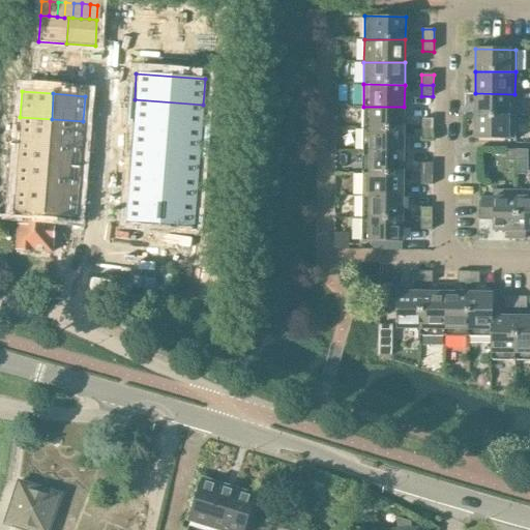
[(514,117),(514,94),(475,93),(475,116),(514,117)]
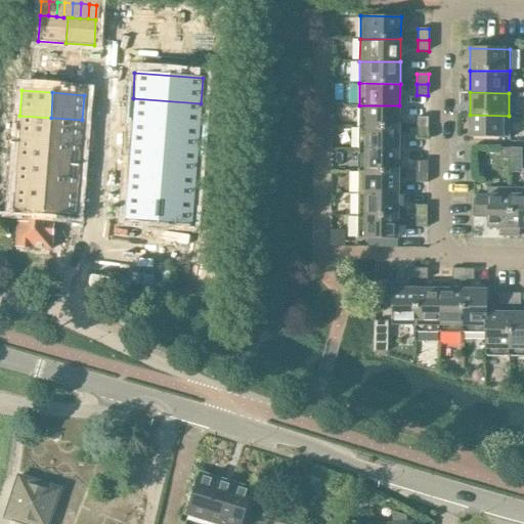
[(200,128),(201,103),(133,98),(131,123),(200,128)]
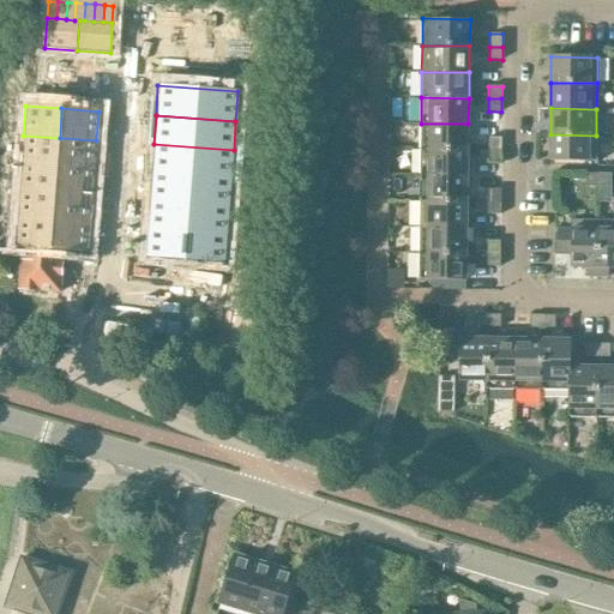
[(468,150),(468,124),(421,124),(421,149),(468,150)]
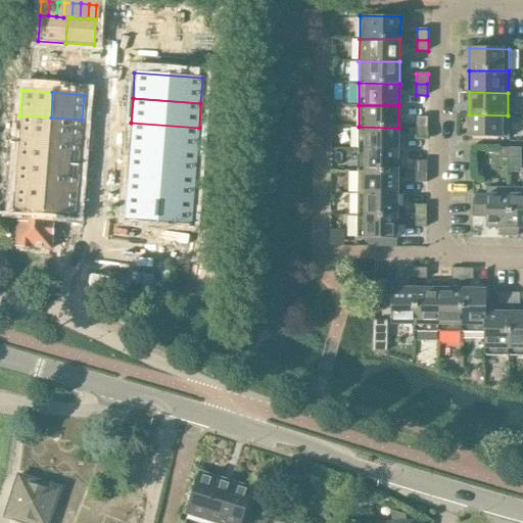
[(508,137),(508,115),(469,114),(468,137),(508,137)]
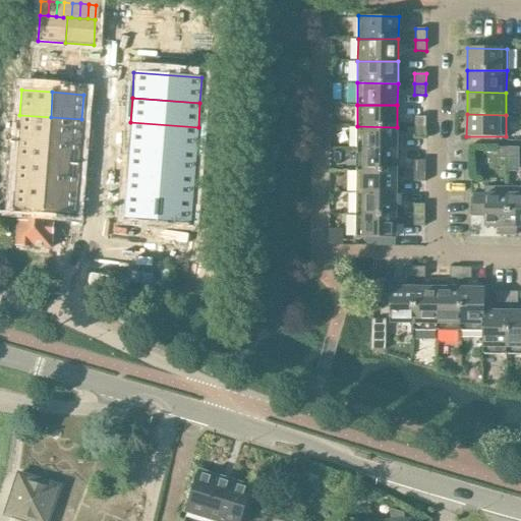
[(79,143),(81,119),(51,117),(19,115),(17,138),(79,143)]
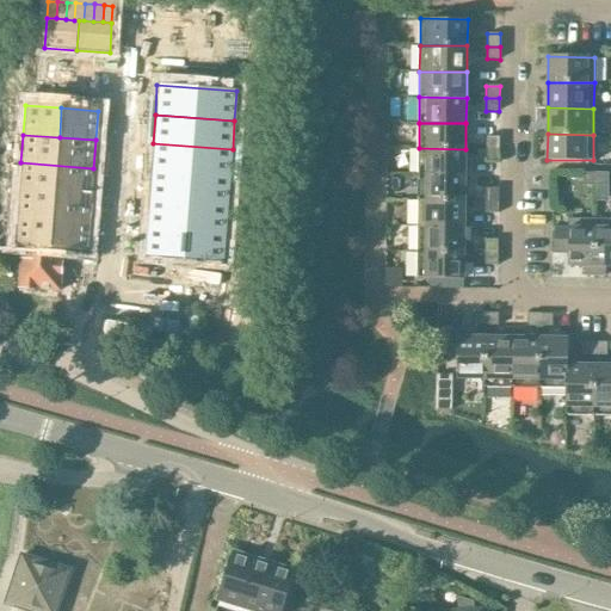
[(486,149),(499,149),(499,137),(486,137),(486,149)]
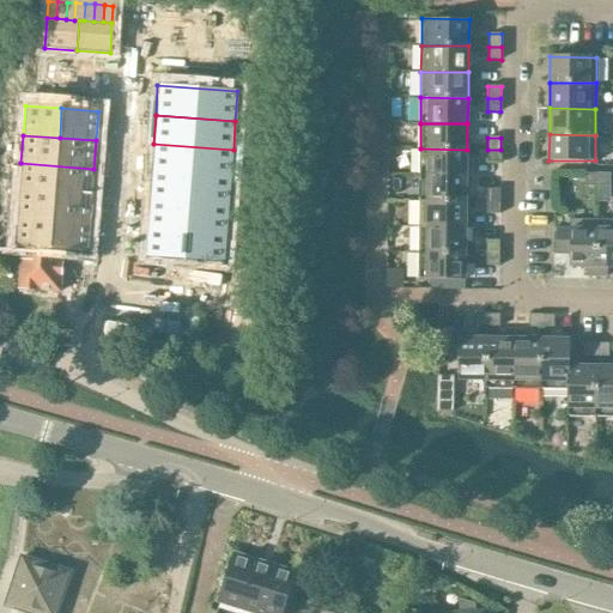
[(231,178),(234,150),(153,144),(151,173),(231,178)]
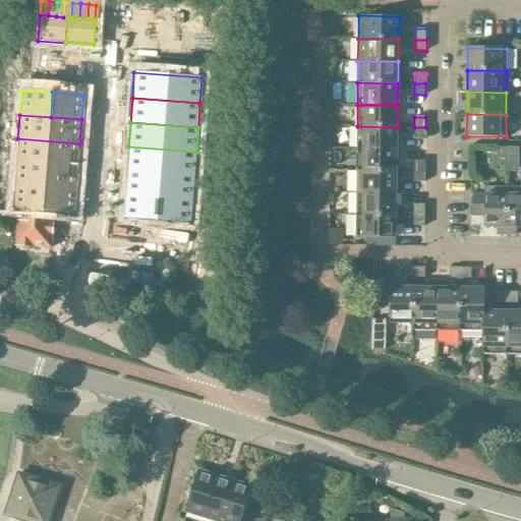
[(397,149),(397,127),(357,126),(356,149),(397,149)]
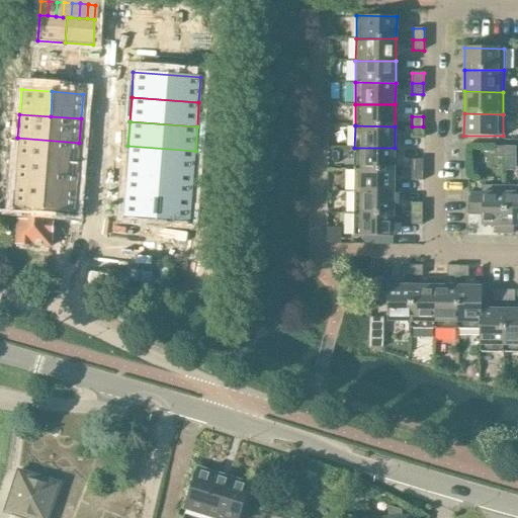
[(423,138),(423,126),(412,126),(412,138),(423,138)]
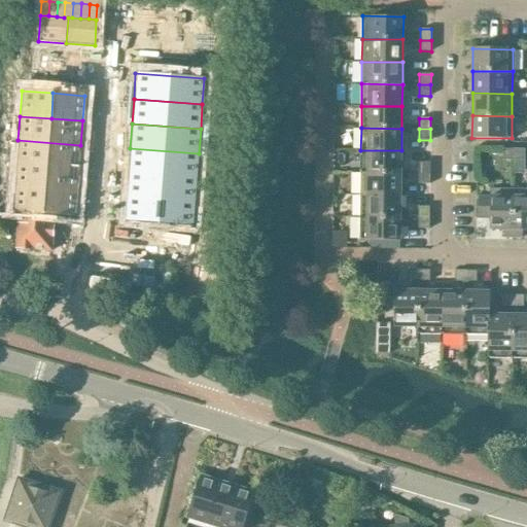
[(79,169),(80,145),(18,140),(16,165),(79,169)]
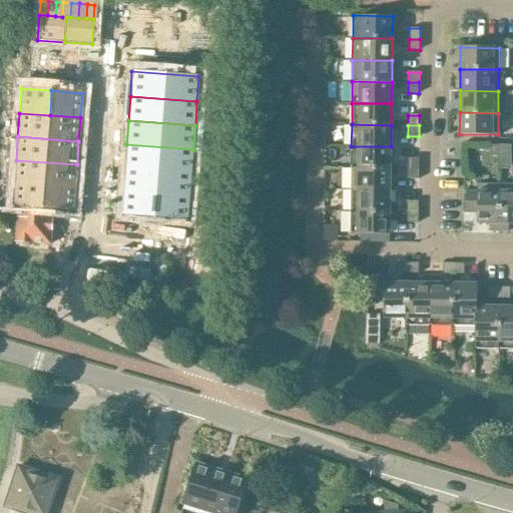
[(191,172),(193,149),(126,144),(124,168),(191,172)]
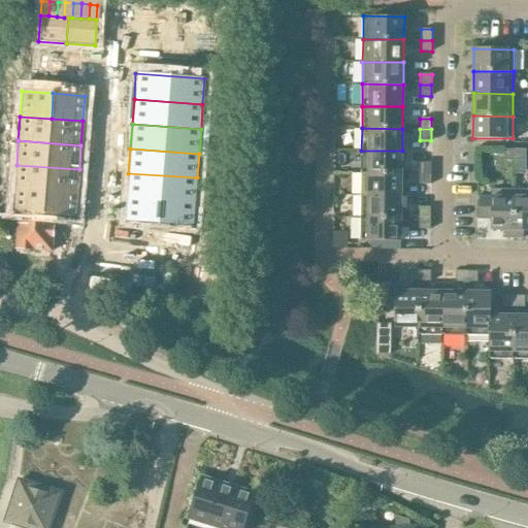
[(515,160),(515,150),(503,149),(503,160),(515,160)]
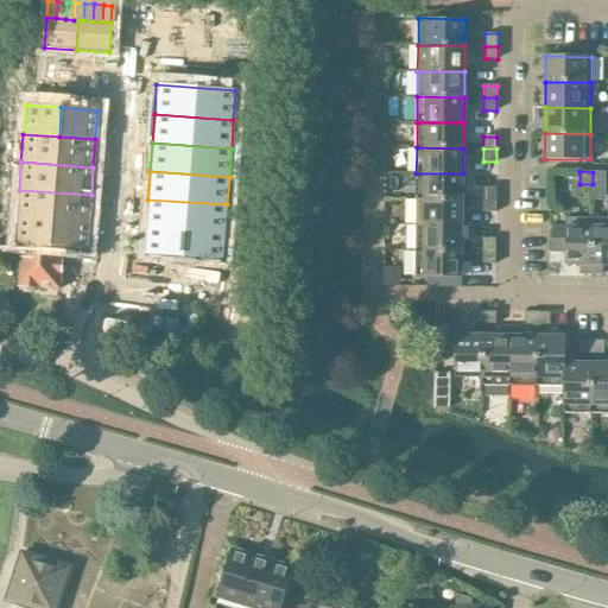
[(605,184),(605,172),(593,172),(593,184),(605,184)]
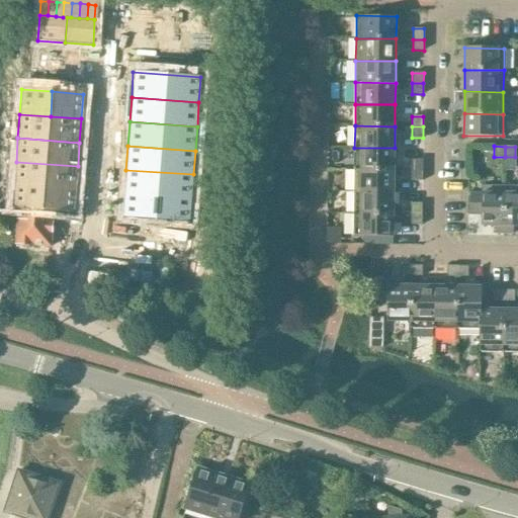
[(395,170),(395,148),(354,148),(354,170),(395,170)]
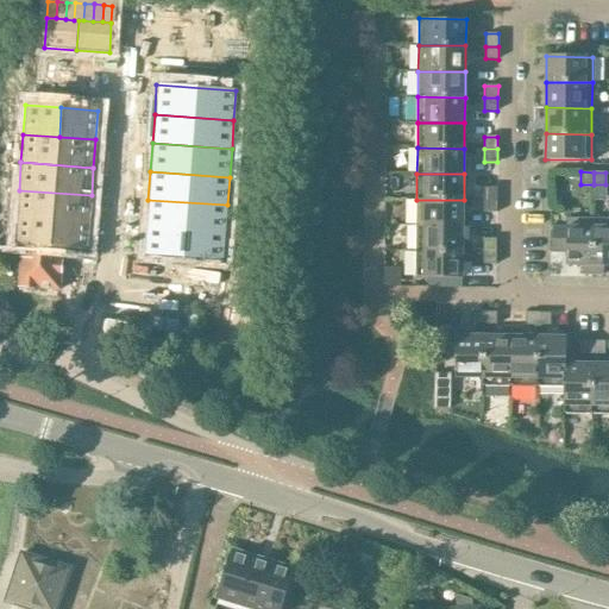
[(483,200),(496,200),(496,188),(483,188),(483,200)]
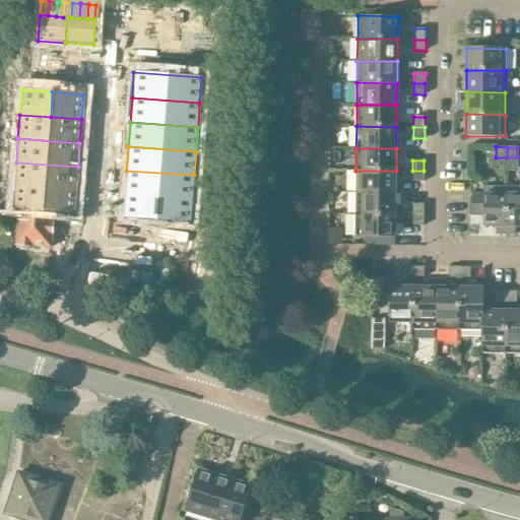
[(76,191),(78,167),(16,163),(14,186),(76,191)]
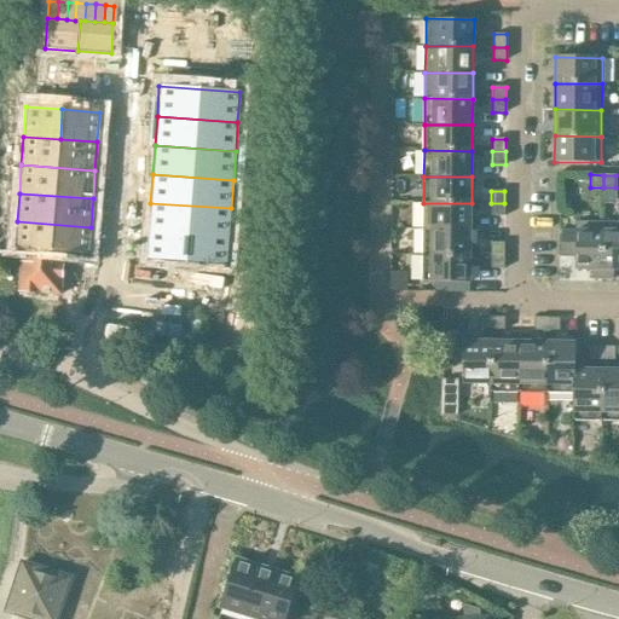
[(229,237),(231,208),(150,203),(149,231),(229,237)]
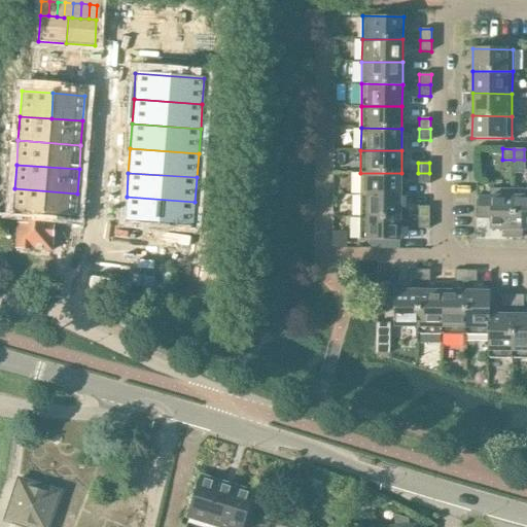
[(400,196),(401,173),(360,173),(360,195),(400,196)]
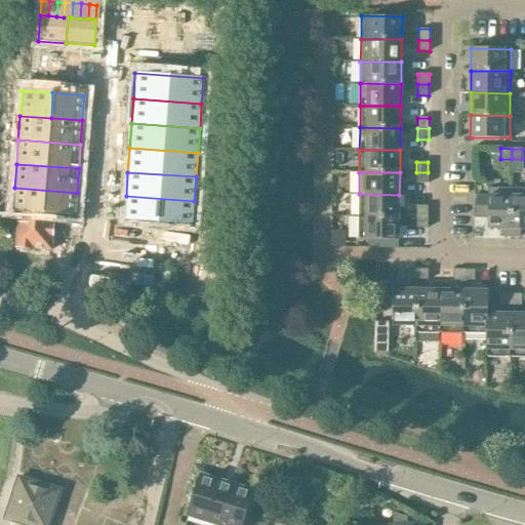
[(428,184),(428,172),(416,172),(416,184),(428,184)]
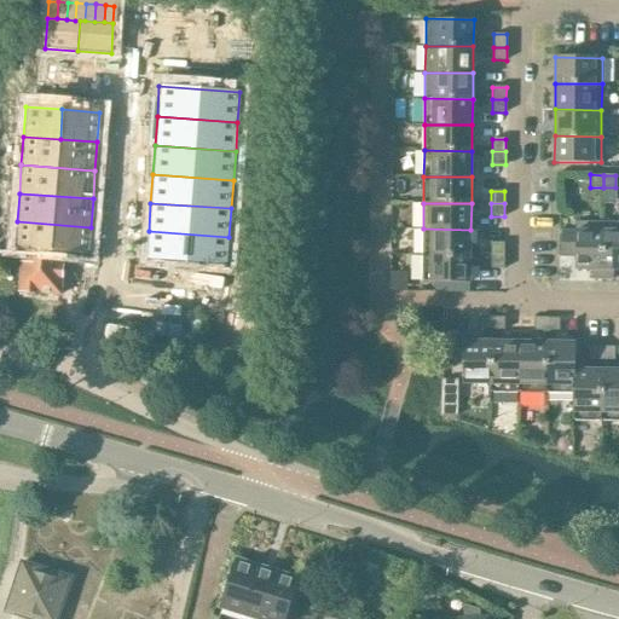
[(88,258),(91,227),(17,221),(15,252),(22,253),(63,255),(88,258)]
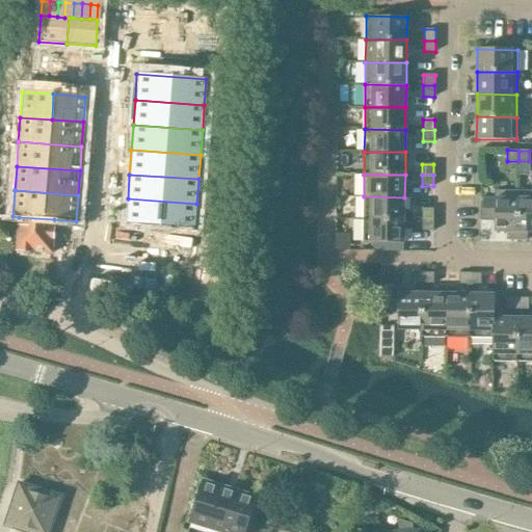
[(517,239),(517,191),(494,190),(494,200),(483,200),(483,220),(494,220),(494,231),(507,231),(507,239),(517,239)]
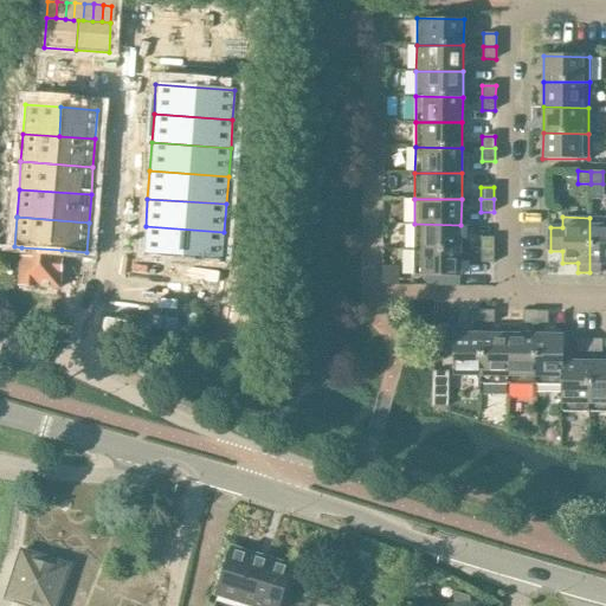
[(605,263),(605,218),(590,218),(590,272),(599,272),(599,264),(605,263)]
